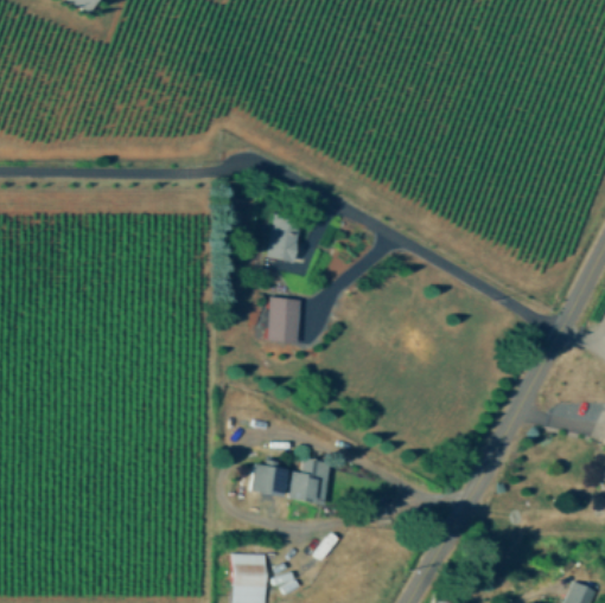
[(65,0),(90,13),(96,0),(65,0)]
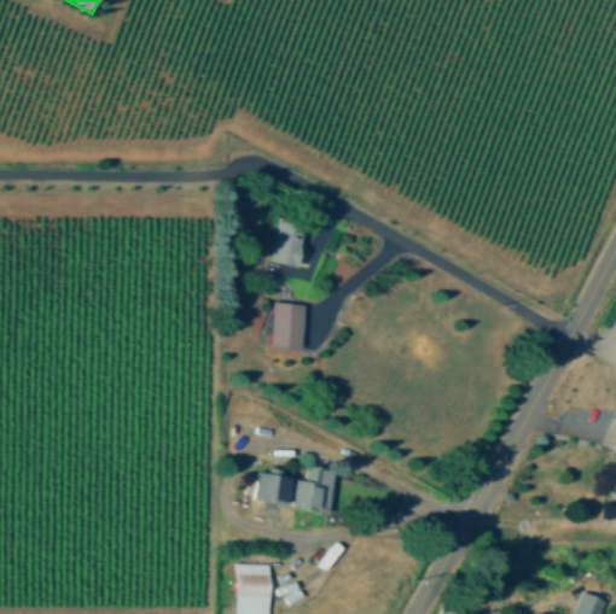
[(295,268),(308,226),(282,217),(268,259),(295,268)]
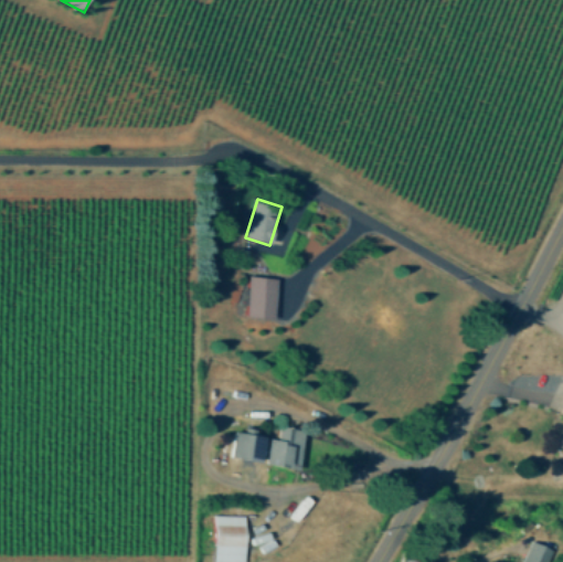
[(247,317),(275,320),(280,279),(253,276),(247,317)]
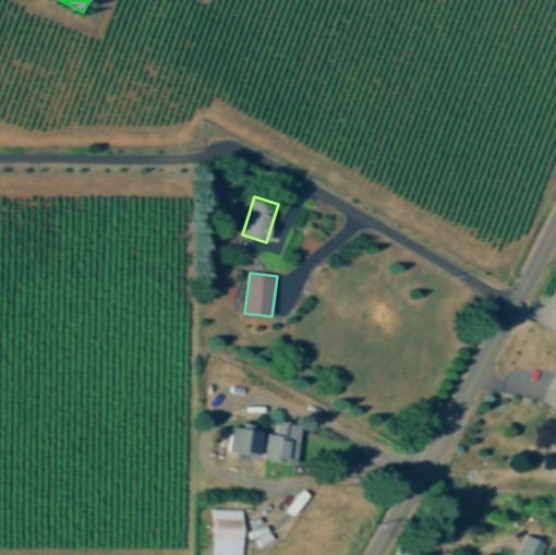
[(268,434),(265,457),(297,462),(303,426),(279,422),(277,435),(268,434)]
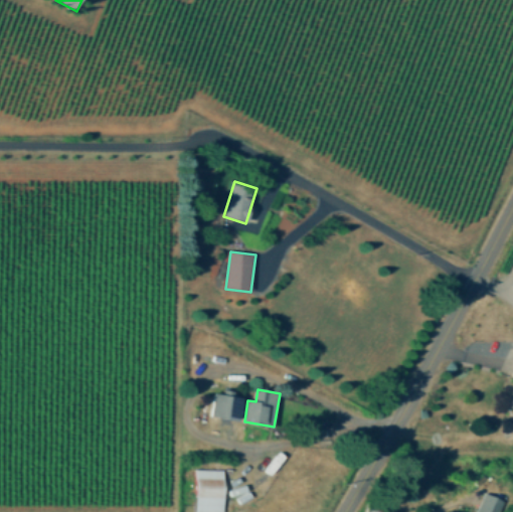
[(244,398),(234,397),(235,392),(224,390),(223,395),(215,394),(211,416),(239,421),(244,398)]
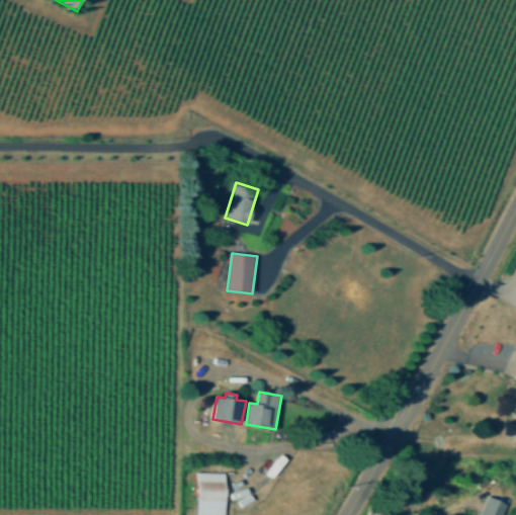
[(227,474),(199,474),(198,514),(226,514),(227,474)]
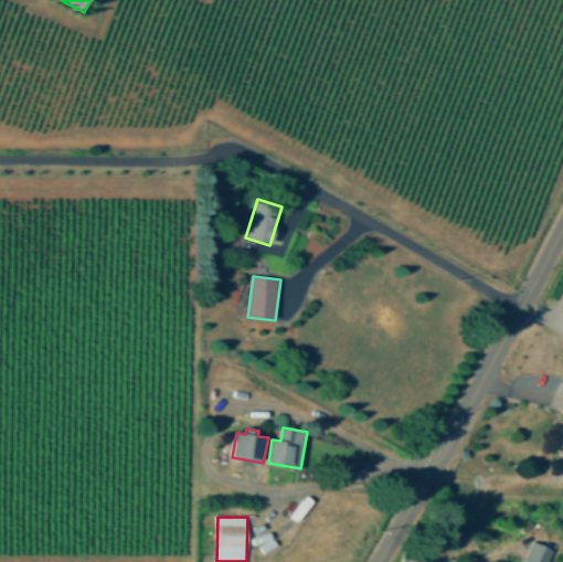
[(548,561),(553,549),(534,542),(526,561),(548,561)]
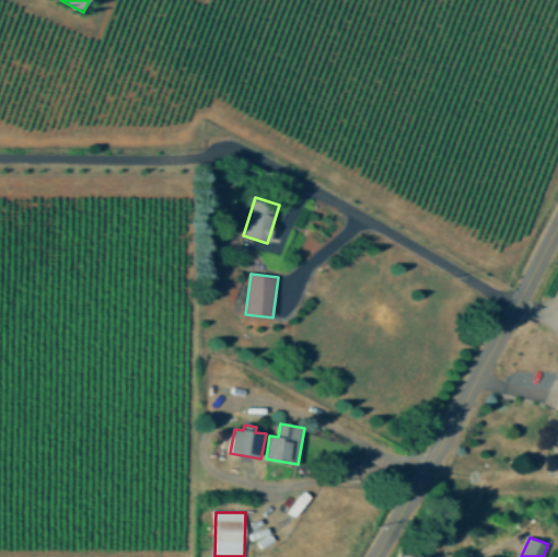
All buildings are outlined.
